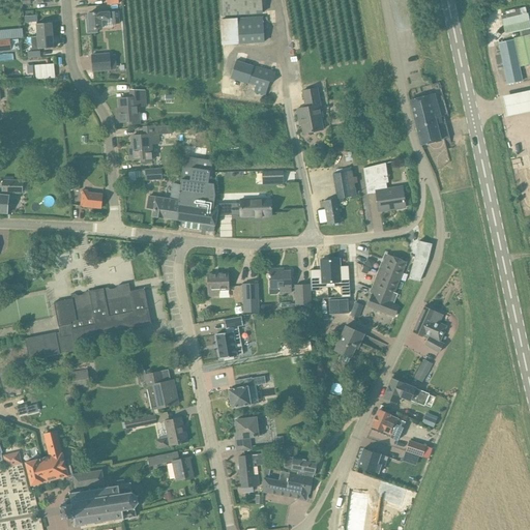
[(31,3),(30,0),(22,0),(23,4),(22,4),(23,11),(33,11),(33,3),(31,3)]
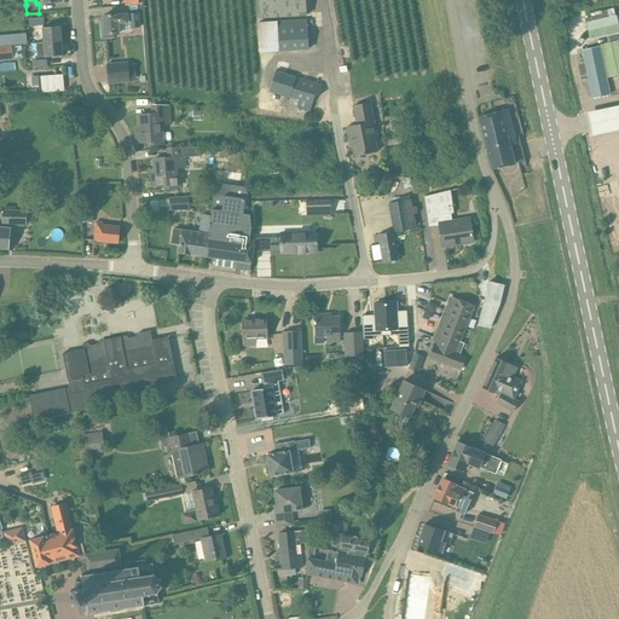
[(307,16),(306,0),(256,0),(259,18),(307,16)]
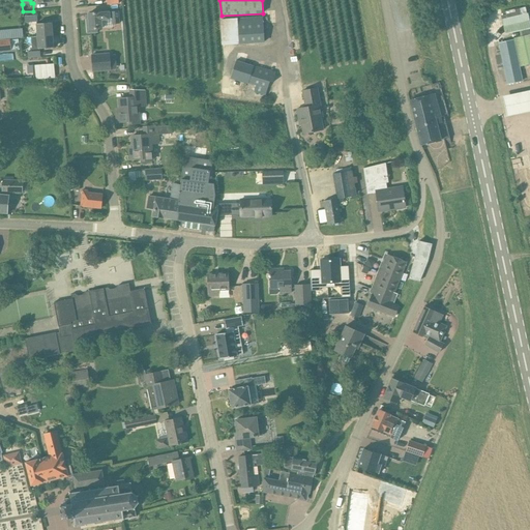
[(527,15),(526,7),(516,9),(516,8),(508,10),(508,13),(509,19),(503,21),(506,33),(529,27),(529,22),(528,15),(527,15)]
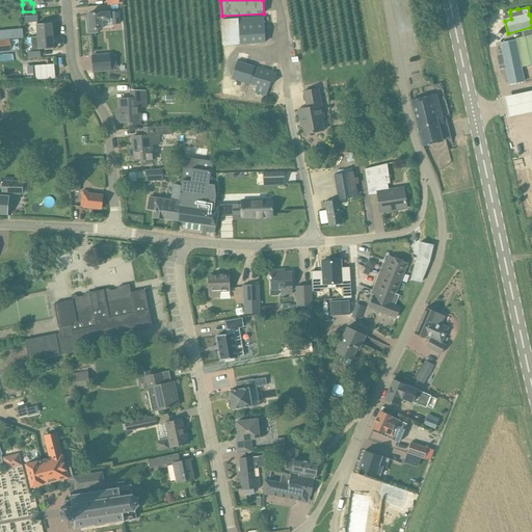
[(112,19),(112,24),(118,24),(117,11),(111,12),(112,17),(110,17),(109,12),(101,14),(101,12),(88,14),(89,19),(87,19),(88,32),(100,31),(100,29),(102,28),(102,20),(110,19),(112,19)]
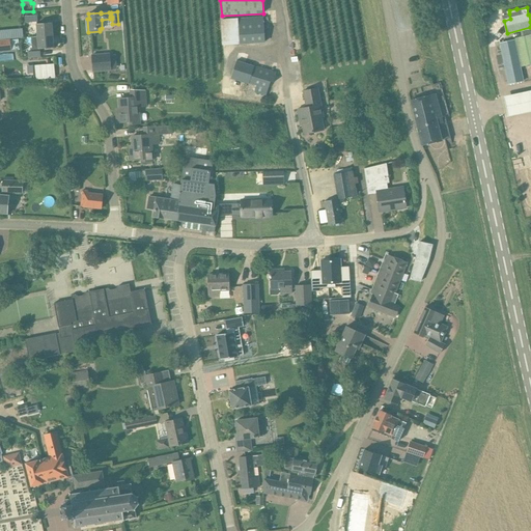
[(264,43),(262,18),(220,20),(222,45),(264,43)]
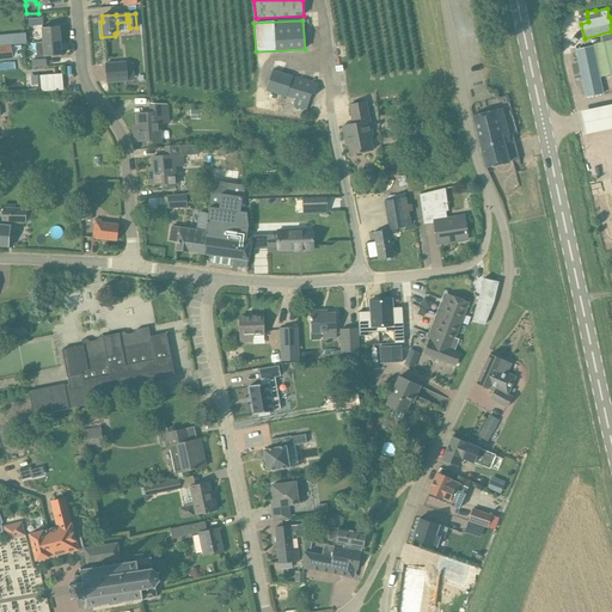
[(42,28),(43,42),(61,41),(60,26),(42,28)]
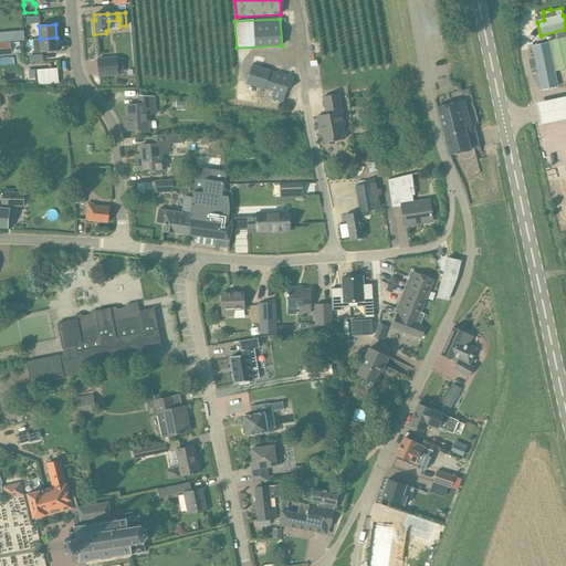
[(0,42),(24,40),(24,31),(0,33),(0,42)]
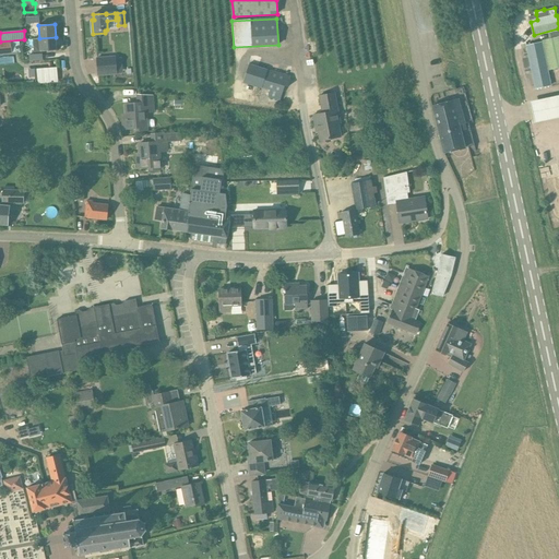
[(558,68),(558,36),(540,40),(542,43),(526,46),(528,56),(522,57),(526,74),(532,73),(535,88),(550,85),(547,71),(558,68)]
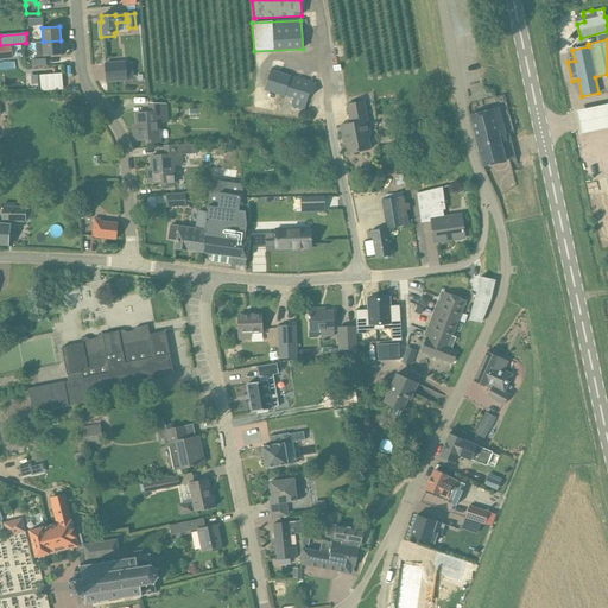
[(62,55),(61,40),(43,42),(43,43),(36,43),(37,57),(62,55)]
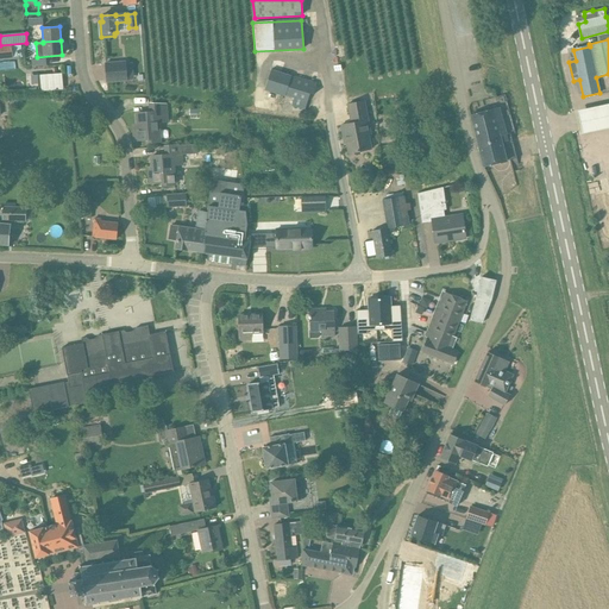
[(0,58),(13,57),(12,46),(0,46),(0,58)]
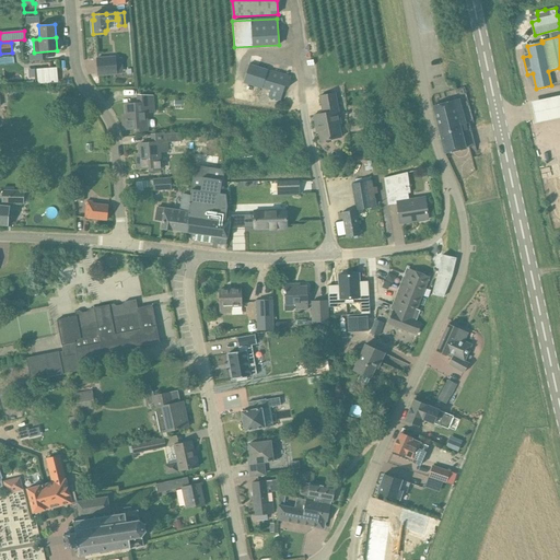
[(117,74),(116,57),(97,58),(98,76),(117,74)]
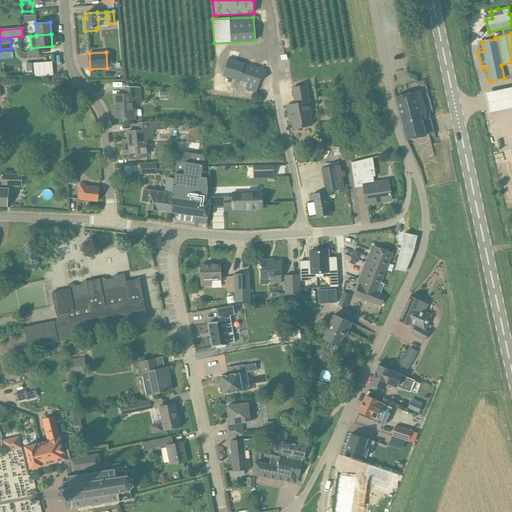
[(244,63),(228,59),(222,75),(239,81),(240,80),(247,83),(245,89),(256,92),(258,86),(260,79),(264,80),(267,70),(244,63)]
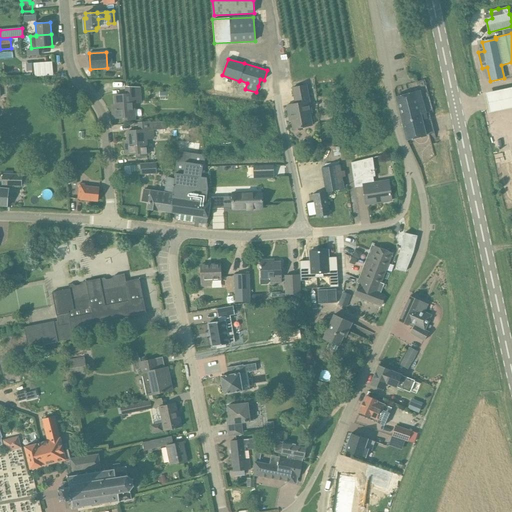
[(52,61),(34,62),(34,76),(53,75),(52,61)]
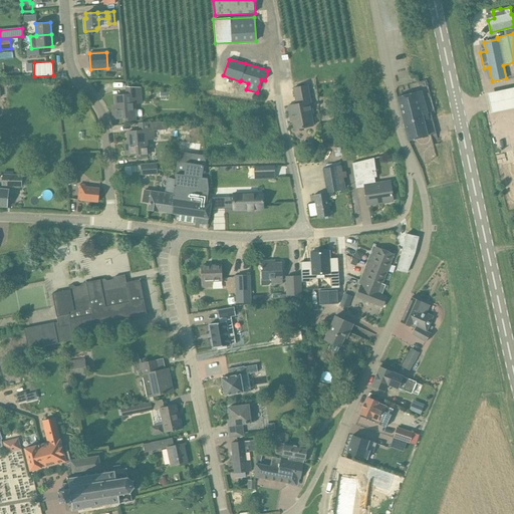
[(311,106),(307,85),(293,88),(296,104),(287,105),(289,116),(291,116),(294,130),(313,125),(309,107),(311,106)]
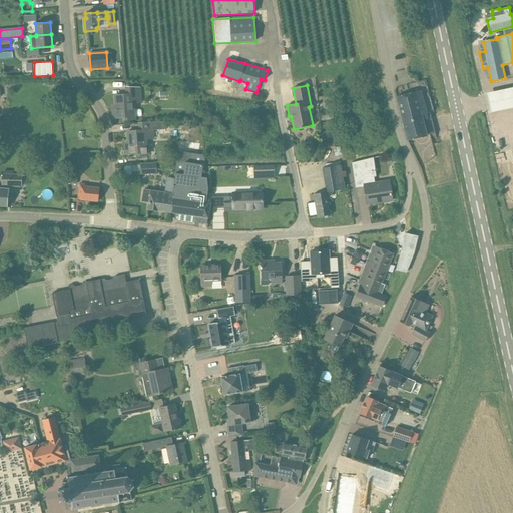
[(512,86),(488,93),(492,112),(512,106),(512,86)]
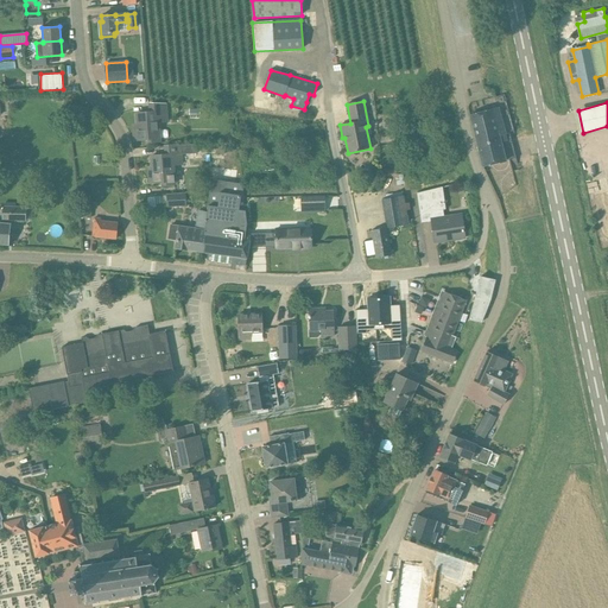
[(166,105),(150,103),(150,113),(135,114),(138,140),(149,139),(149,143),(160,141),(159,122),(168,121),(166,105)]
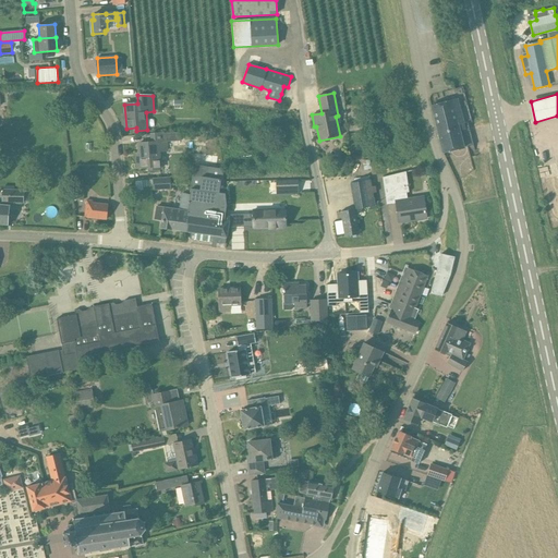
[(460,131),(465,130),(458,99),(452,100),(432,106),(438,134),(443,153),(464,148),(460,131)]
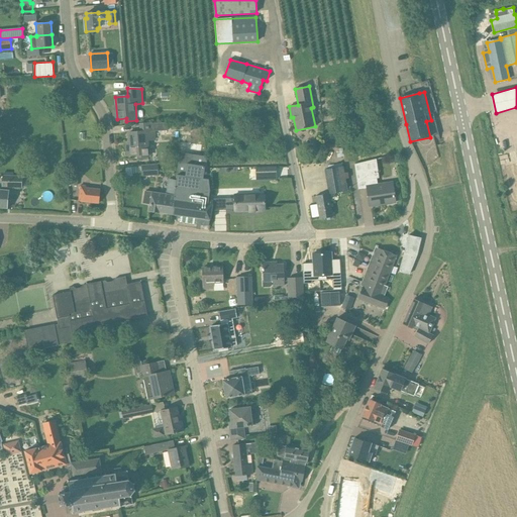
[(140,132),(128,133),(130,156),(139,154),(139,158),(148,157),(147,140),(154,139),(154,131),(167,130),(167,124),(167,123),(158,123),(153,124),(153,123),(150,123),(140,124),(140,132)]
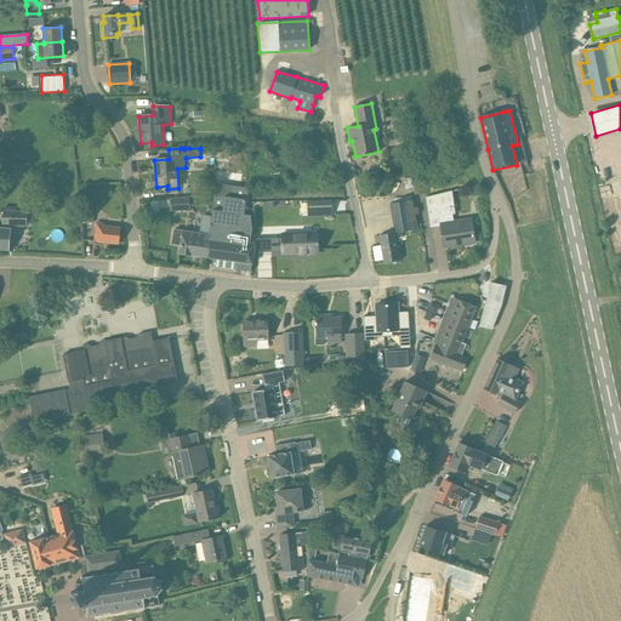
[(239,184),(244,164),(218,159),(215,180),(239,184)]
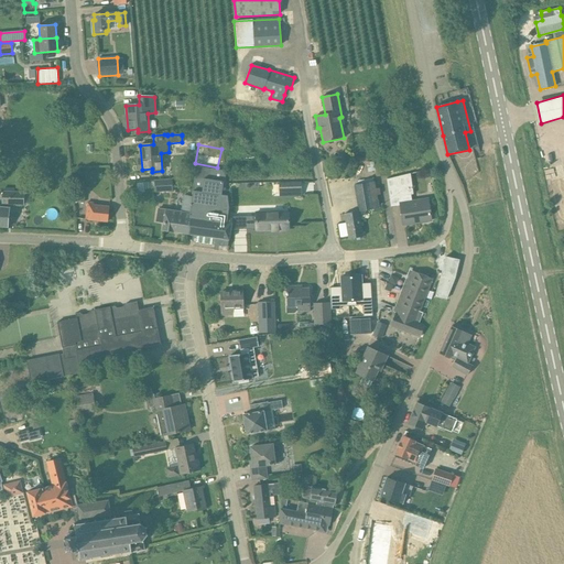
[(196,166),(195,177),(209,180),(210,169),(196,166)]
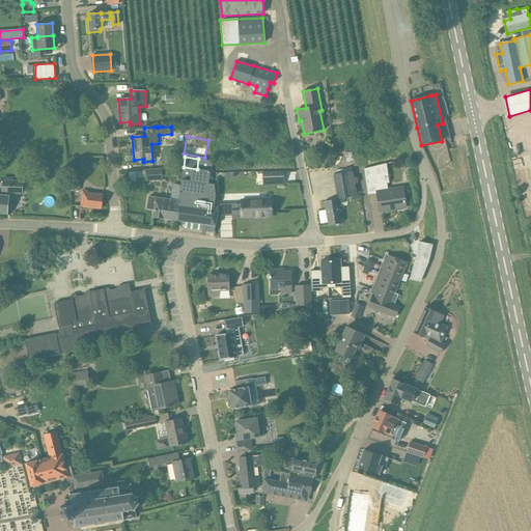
[(148,196),(147,208),(154,210),(152,217),(177,220),(182,221),(180,227),(202,230),(202,229),(206,229),(206,231),(215,232),(216,222),(219,206),(214,205),(215,196),(212,160),(205,159),(198,159),(197,169),(184,167),(180,186),(173,185),(171,199),(156,197),(148,196)]
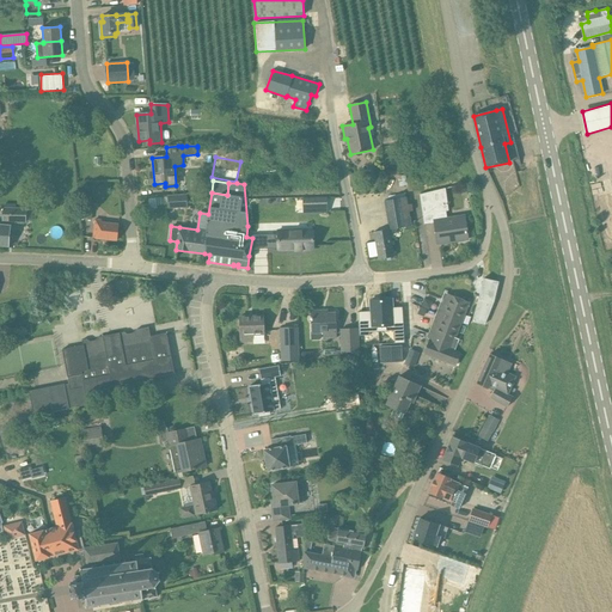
[(433,213),(434,220),(447,219),(446,212),(448,210),(445,188),(420,194),(423,214),(433,213)]
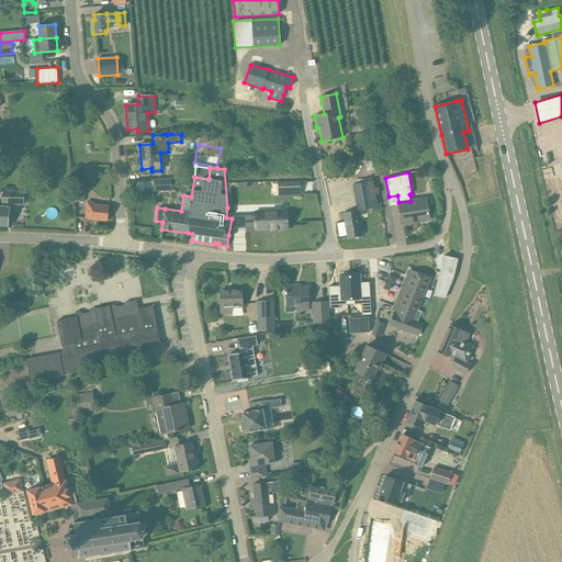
[(172,190),(171,180),(154,181),(155,191),(172,190)]
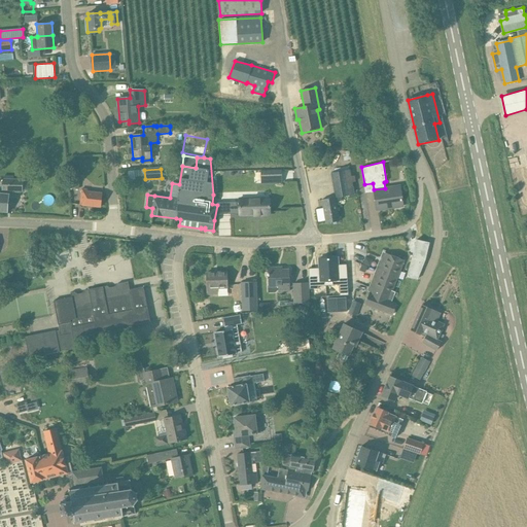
[(281,170),(269,171),(269,183),(282,183),(281,171),(281,170)]
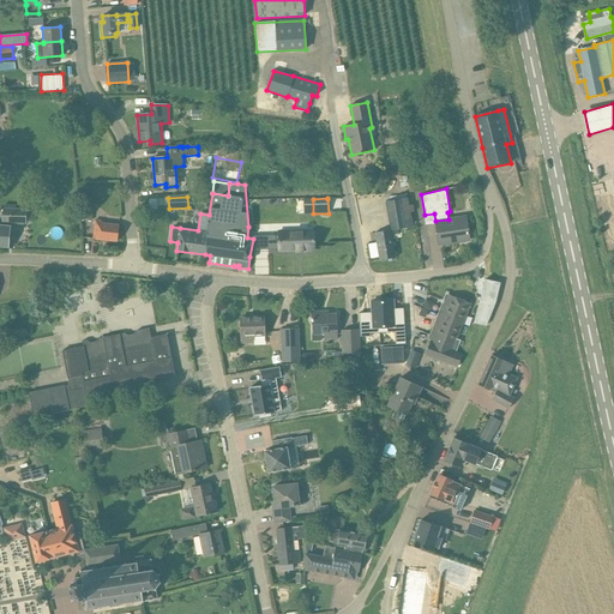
[(391,230),(375,233),(379,260),(396,258),(392,239),(397,239),(396,229),(411,227),(408,198),(397,199),(386,202),(391,230)]
